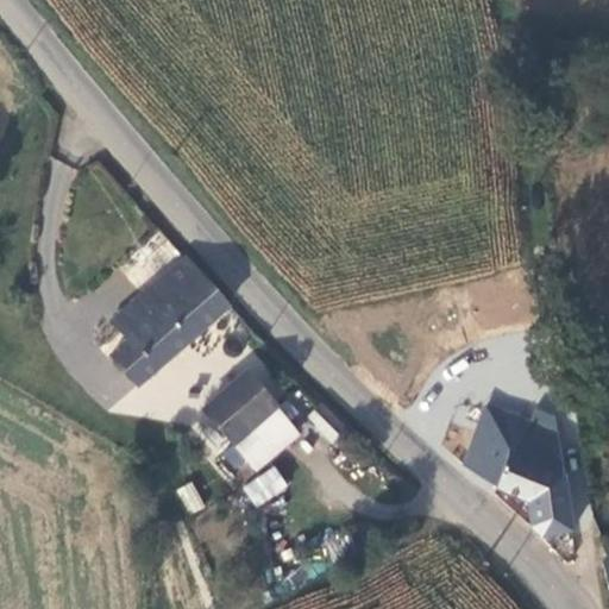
[(228,302),(184,252),(110,319),(127,339),(110,355),(136,384),(228,302)]
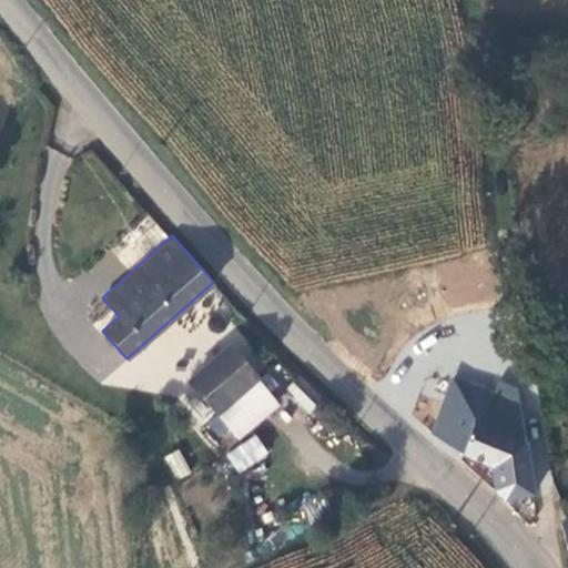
[(501,317),(500,307),(475,310),(476,320),(501,317)]
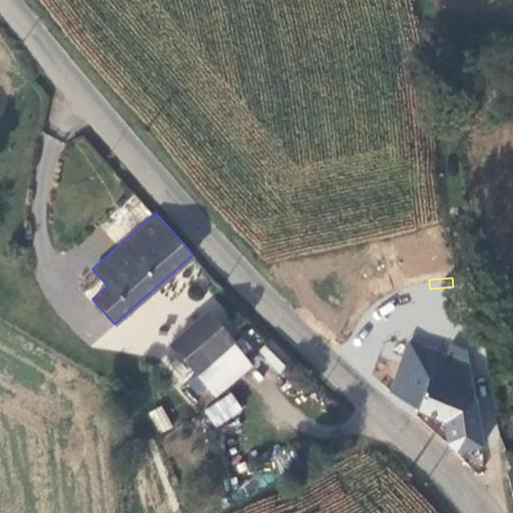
[(232,341),(206,311),(168,342),(170,345),(195,375),(214,397),(253,366),(242,354),(250,348),(240,336),(232,341)]
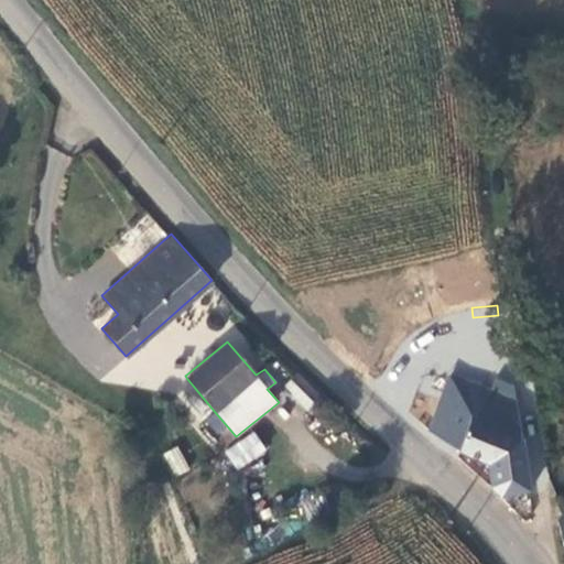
[(323,400),(295,371),(284,384),(290,397),(308,413),(323,400)]
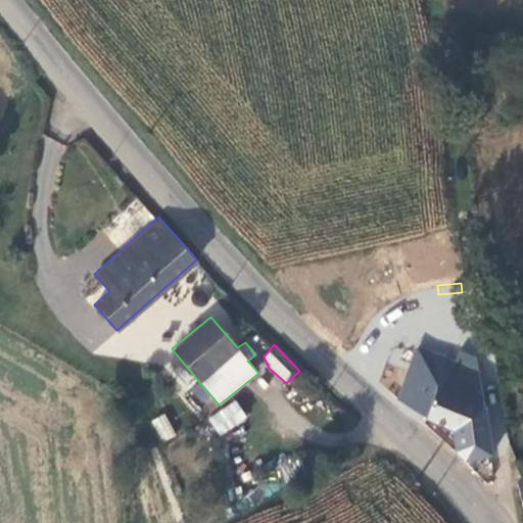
[(452,429),(455,449),(467,458),(495,455),(481,372),(471,367),(475,355),(455,347),(450,358),(417,346),(397,399),(426,419),(452,429)]
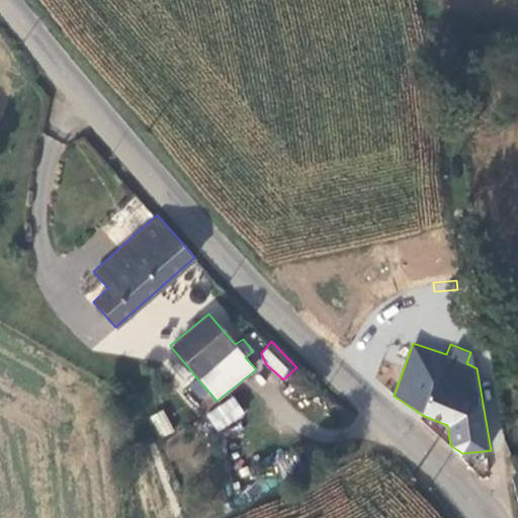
[(197,378),(172,348),(156,362),(169,377),(174,372),(188,387),(197,378)]
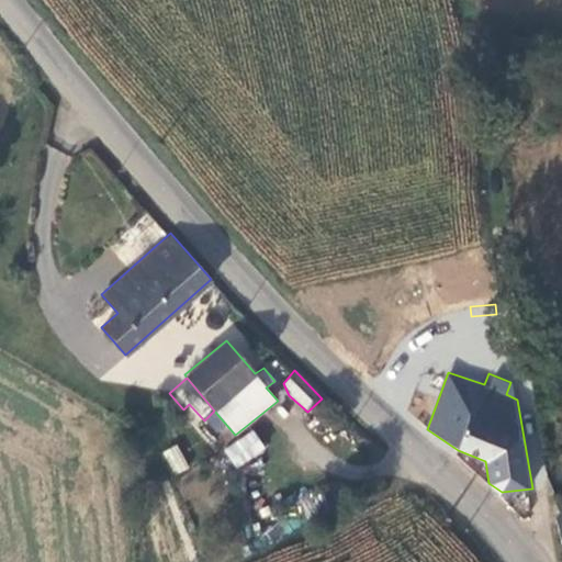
[(220,449),(235,471),(266,449),(250,427),(220,449)]
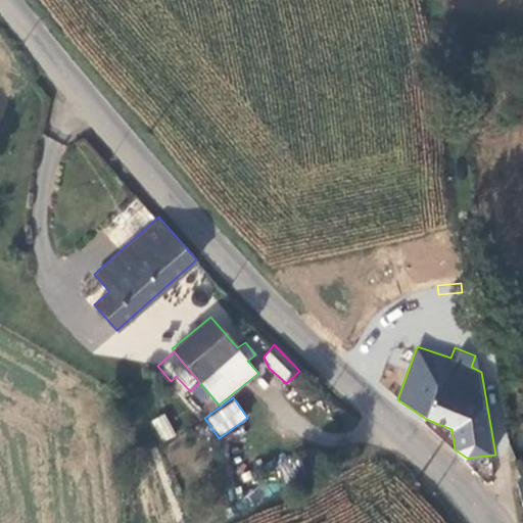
[(165,413),(150,419),(160,442),(175,436),(165,413)]
